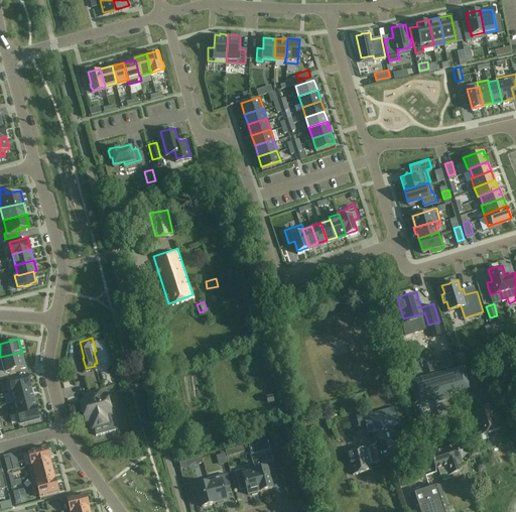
[(11,368),(25,365),(22,352),(0,357),(0,360),(1,365),(0,365),(0,377),(13,374),(11,368)]
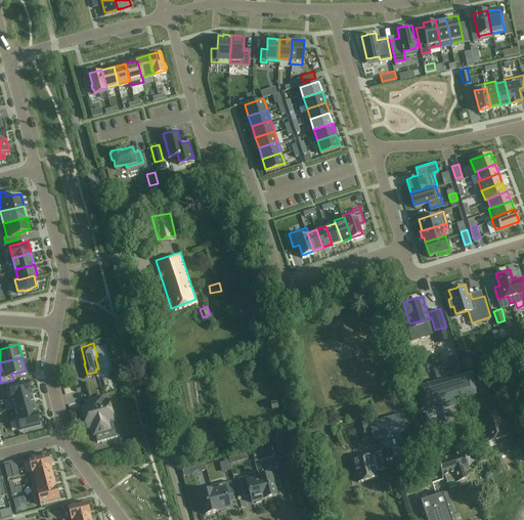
[(477,391),(471,370),(416,385),(422,406),(441,401),(442,405),(459,400),(457,396),(477,391)]
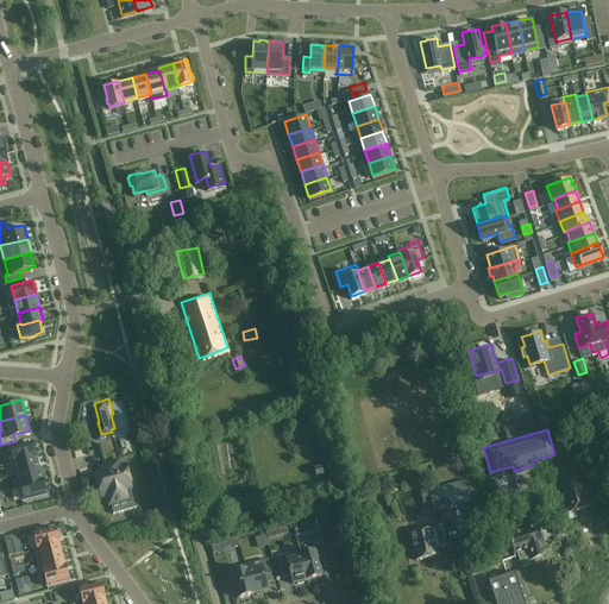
[(564,431),(552,434),(558,458),(570,455),(564,431)]
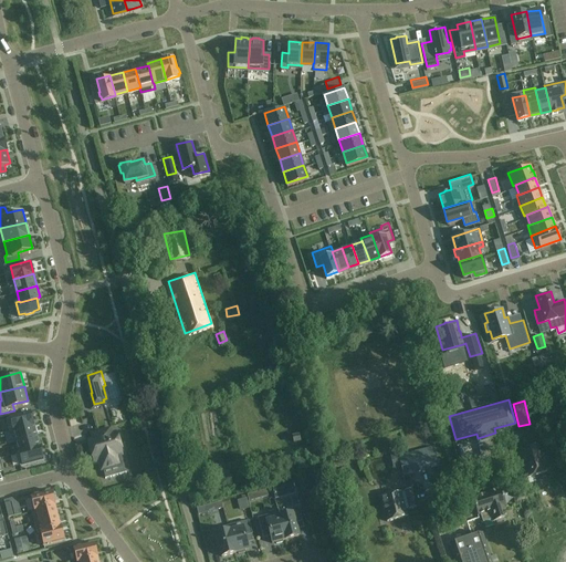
[(33,422),(30,409),(6,416),(9,428),(13,427),(33,422)]
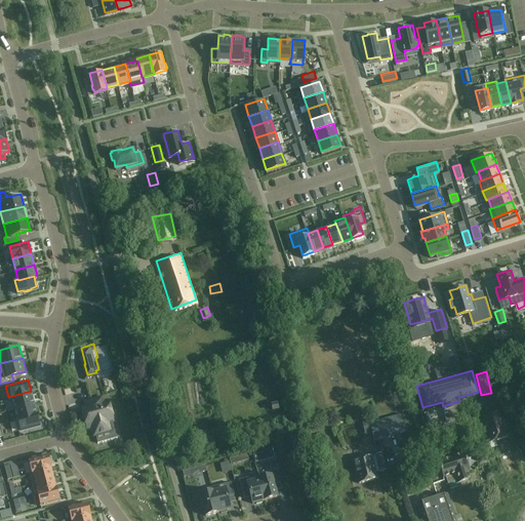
[(34,401),(31,391),(12,396),(14,406),(34,401)]
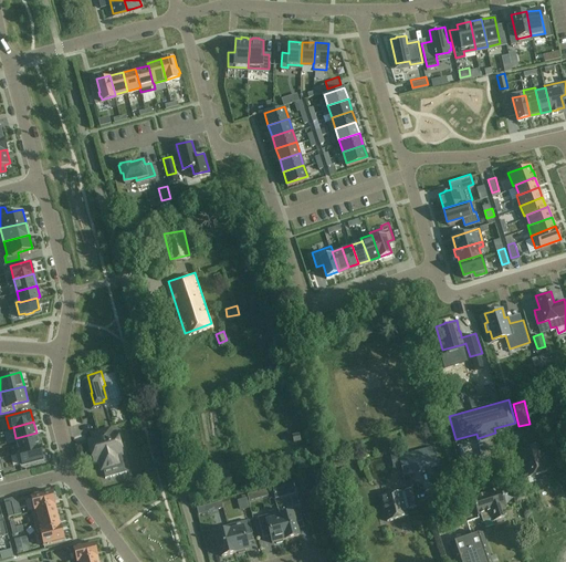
[(94,429),(96,435),(87,437),(94,457),(100,456),(102,465),(103,465),(104,467),(118,462),(117,460),(118,460),(116,450),(122,449),(116,429),(109,430),(108,426),(94,429)]
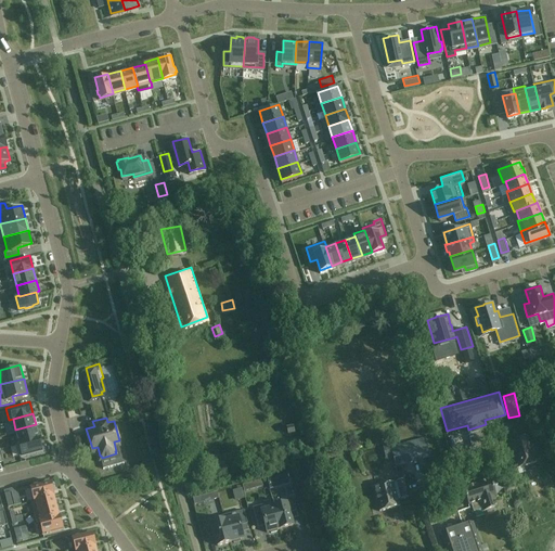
[(18,440),(38,435),(36,424),(15,430),(18,440)]
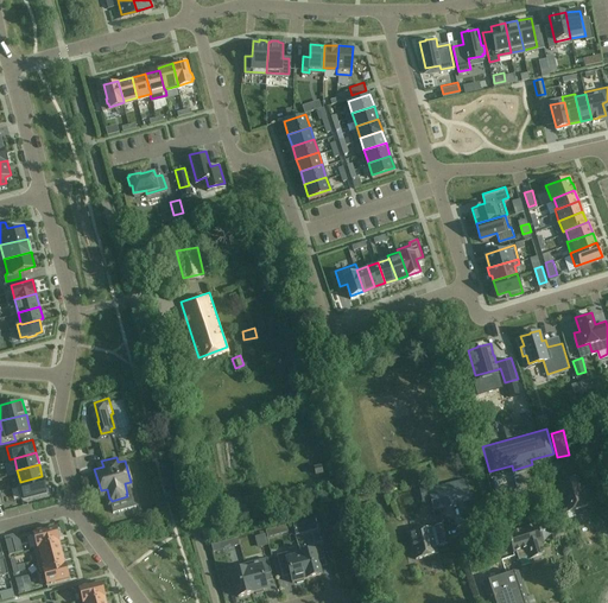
[(599,468),(590,471),(594,482),(602,478),(599,468)]
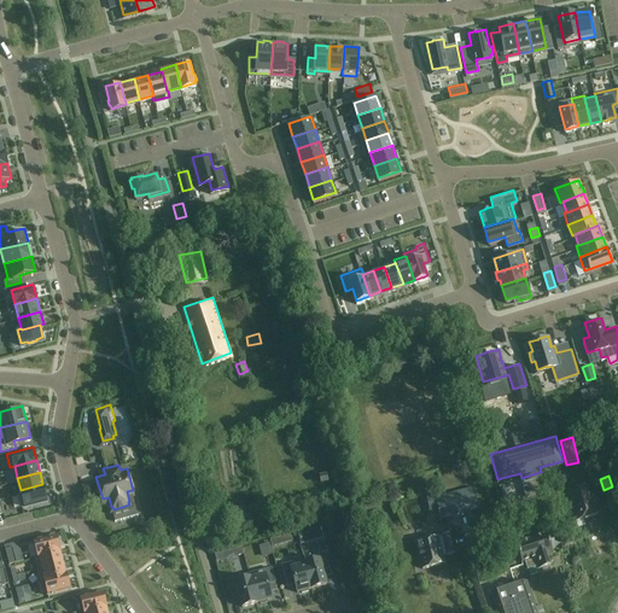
[(599,509),(589,480),(565,488),(575,518),(599,509)]
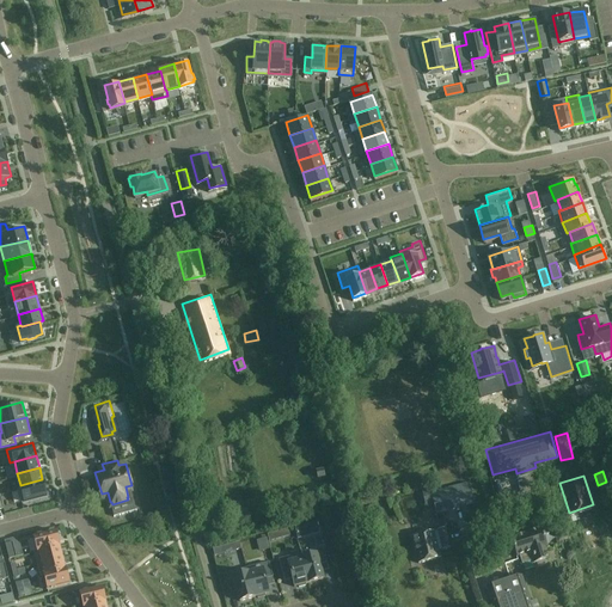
[(20,485),(18,486),(22,500),(46,494),(42,479),(20,485)]
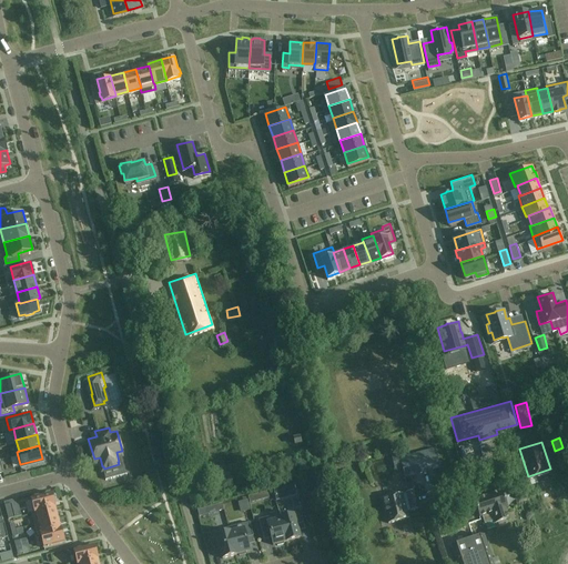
[(404,474),(439,465),(434,446),(399,454),(398,450),(389,452),(393,466),(402,464),(404,474)]
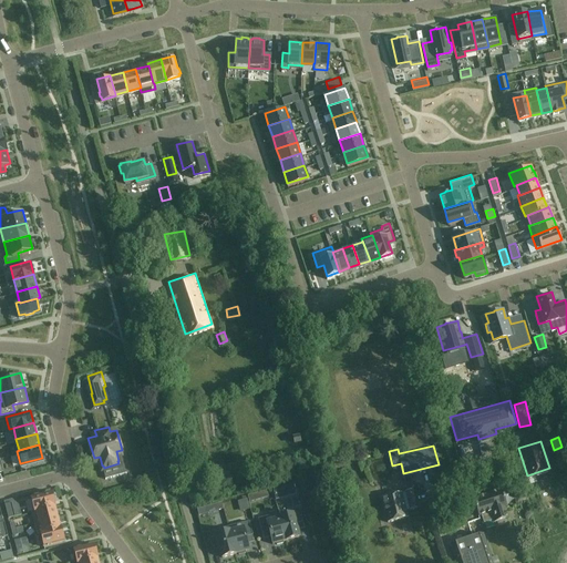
[(288,492),(296,490),(292,480),(285,482),(288,492)]
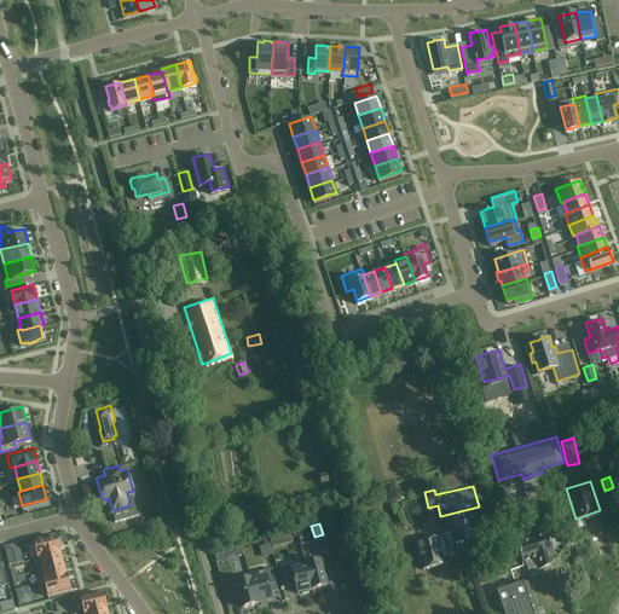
[(451,529),(438,533),(416,539),(423,566),(445,560),(443,552),(456,550),(451,529)]
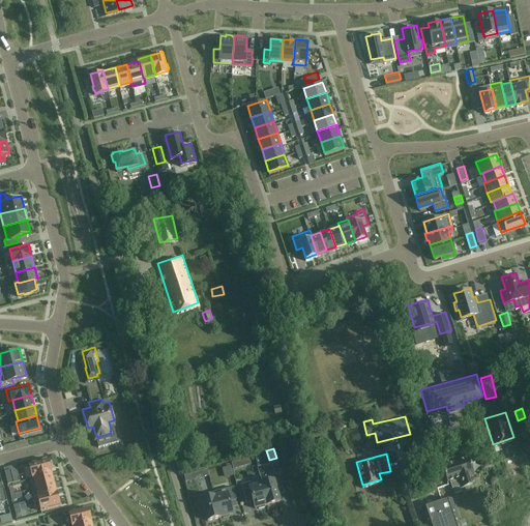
[(462,485),(464,484),(466,488),(473,485),(472,481),(475,480),(472,470),(474,470),(468,454),(442,463),(442,464),(436,466),(438,472),(444,470),(447,478),(450,477),(452,485),(461,483),(462,485)]
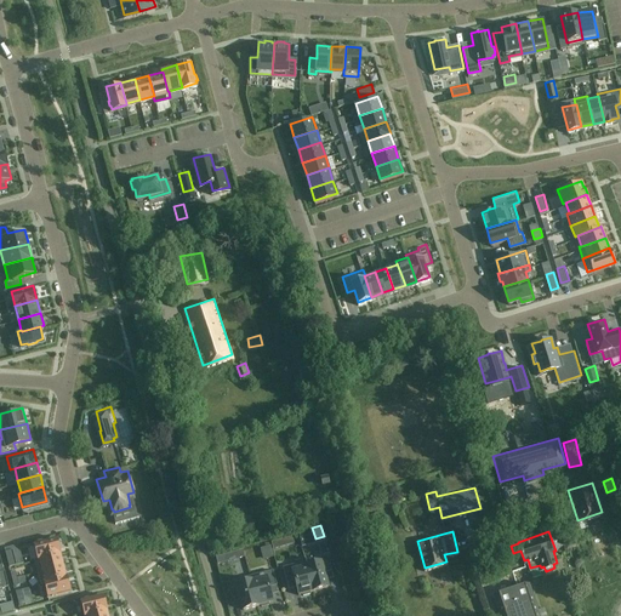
[(38,555),(60,551),(56,535),(43,539),(43,537),(36,539),(38,541),(34,541),(38,555)]
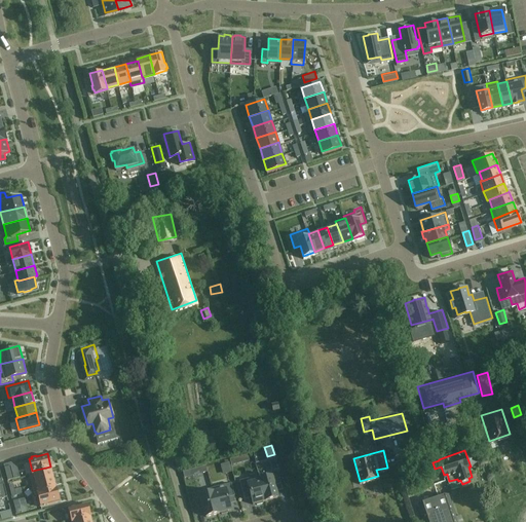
[(231,468),(229,458),(228,459),(227,457),(224,458),(224,460),(222,460),(225,470),(231,468)]
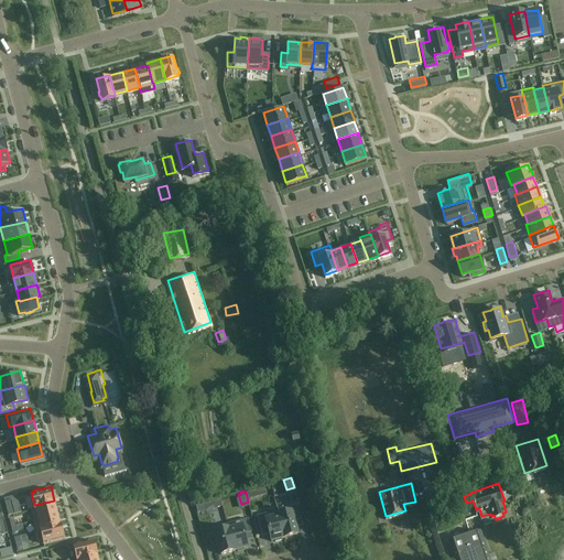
[(11,497),(4,498),(8,513),(14,510),(11,497)]
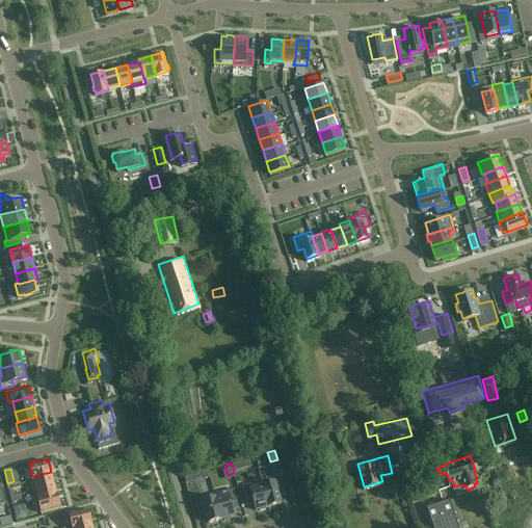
[(32,476),(29,477),(32,487),(54,481),(51,472),(32,476)]
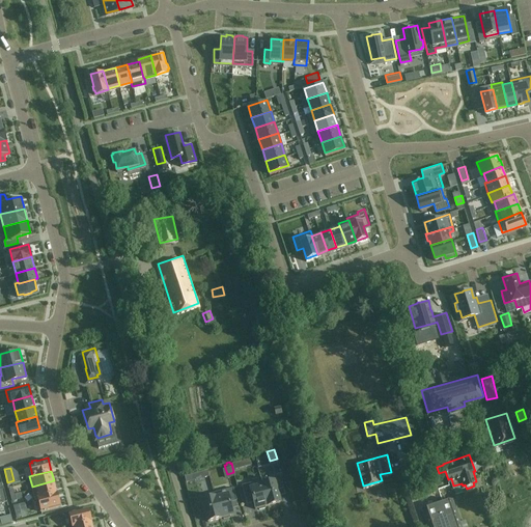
[(273,474),(274,476),(262,479),(261,479),(268,502),(280,499),(277,487),(283,486),(280,472),(273,474)]
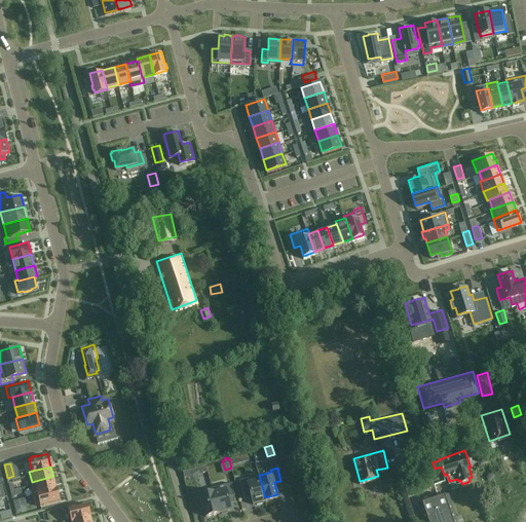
[(262,498),(265,497),(259,475),(260,475),(259,473),(239,478),(242,490),(250,489),(253,501),(256,500),(257,501),(263,499),(262,498)]
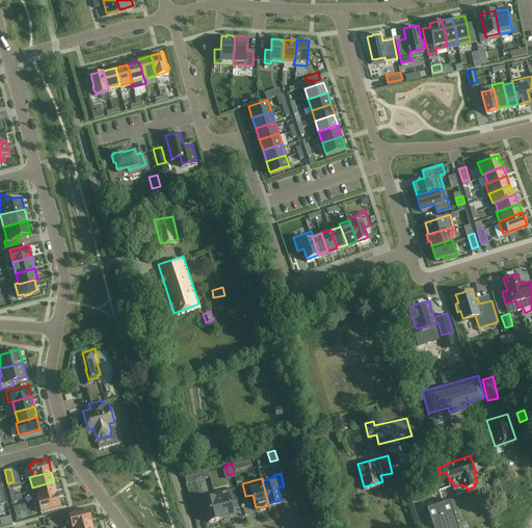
[(37,497),(57,492),(54,481),(32,487),(34,498),(38,498),(37,497)]
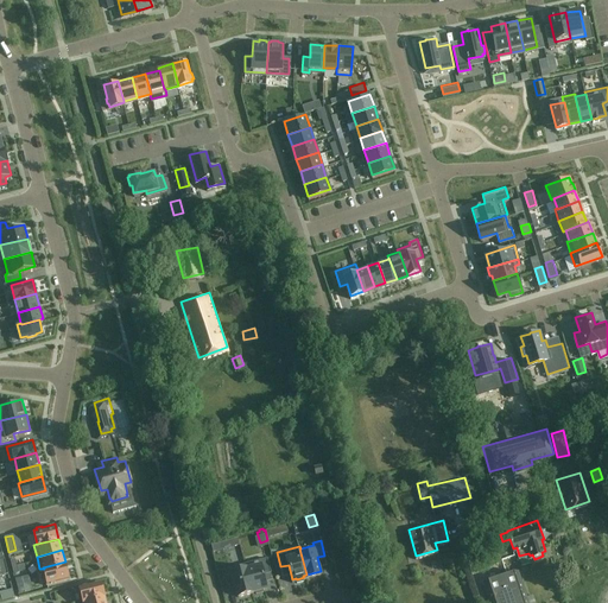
[(271,570),(266,554),(245,560),(252,589),(255,589),(255,590),(263,589),(263,586),(266,585),(263,571),(271,570)]
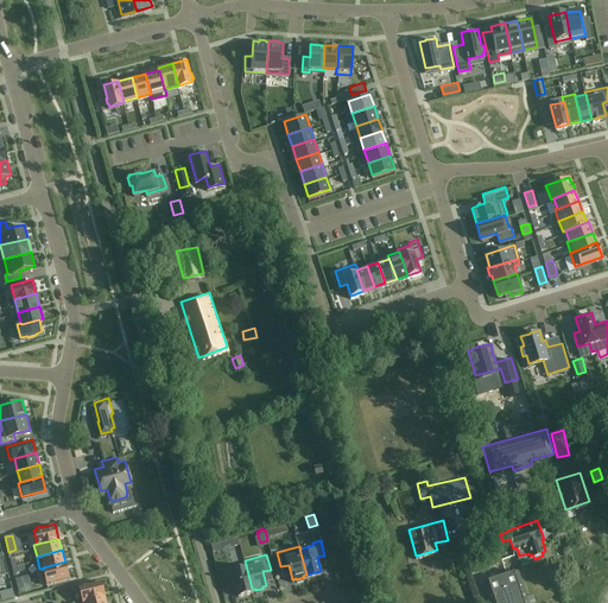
[(245,560),(222,566),(226,582),(234,579),(238,594),(252,589),(245,560)]
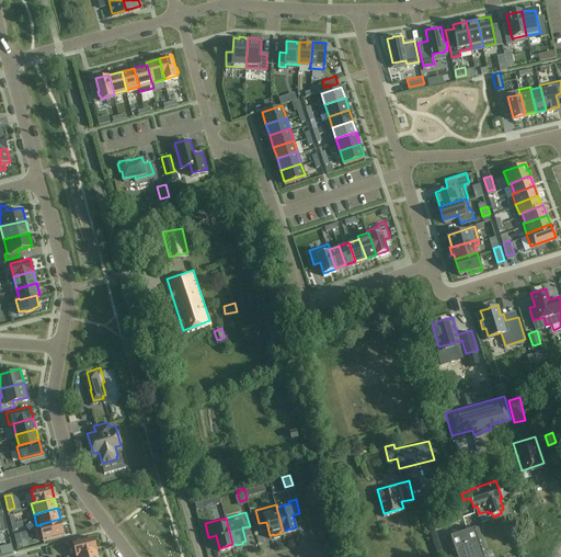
[(39,524),(41,525),(44,537),(64,532),(60,519),(39,524)]
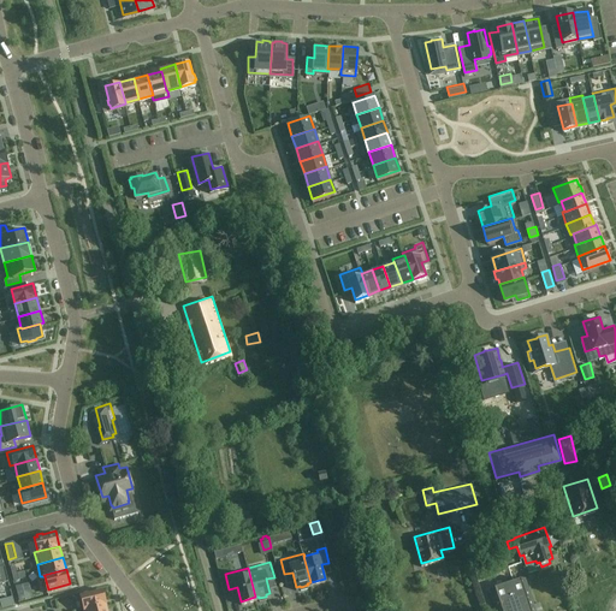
[(535,610),(525,576),(490,587),(497,610),(535,610)]
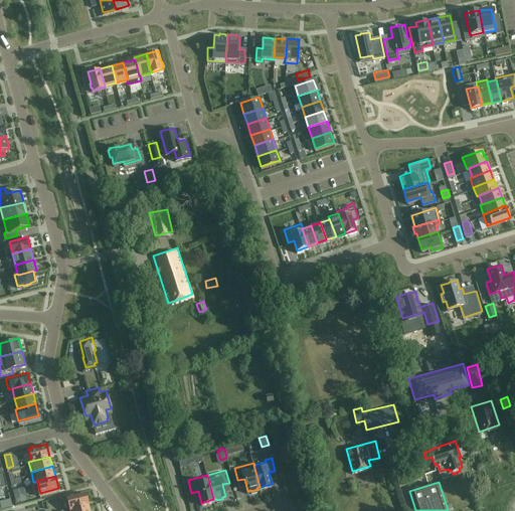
[(22,498),(18,486),(13,487),(16,499),(22,498)]
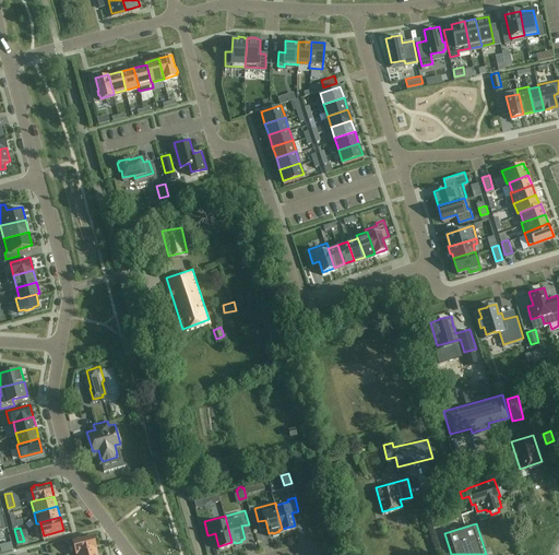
[(76,552),(96,547),(93,533),(80,536),(80,535),(75,536),(75,539),(73,539),(76,552)]
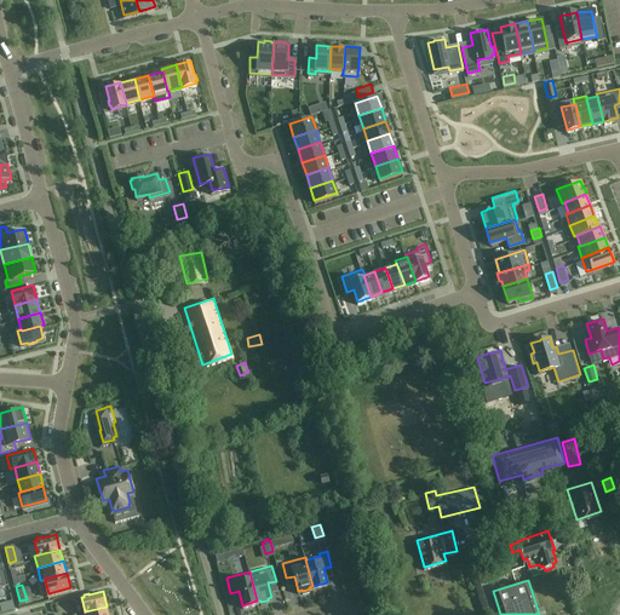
[(560,614),(567,614),(570,614),(563,596),(554,599),(560,614)]
